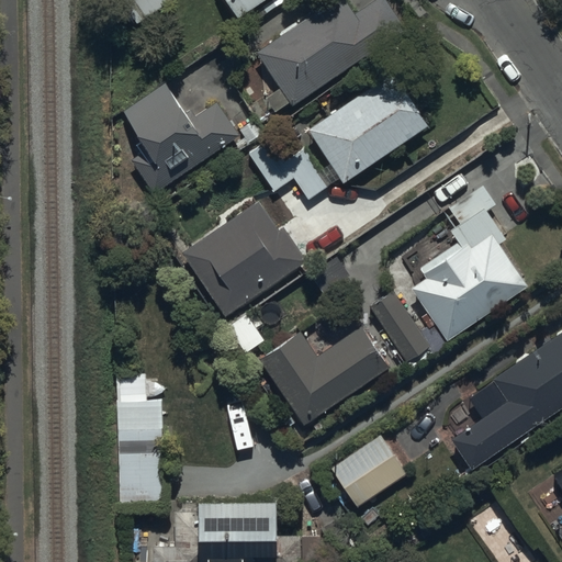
[(172,0),(121,0),(136,23),(172,0)]
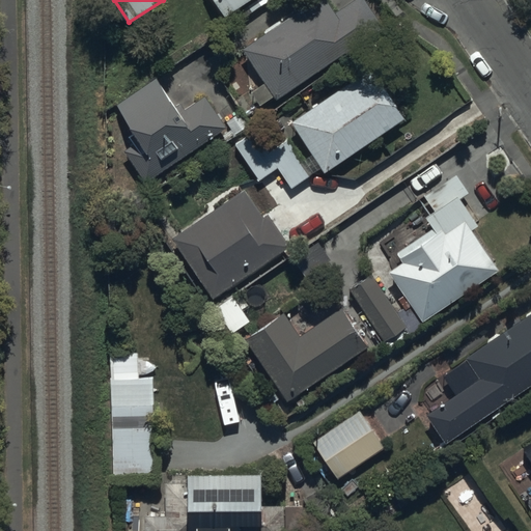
[(218,0),(228,15),(250,0),(218,0)]
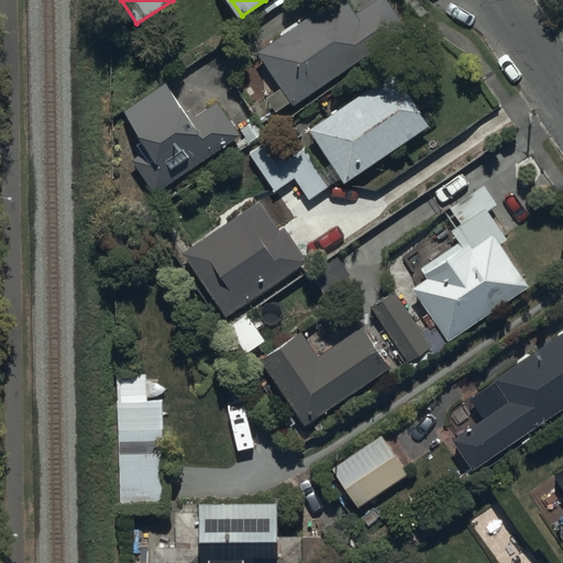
[(276,112),(293,101),(295,106),(410,30),(390,0),(378,0),(357,14),(348,0),(337,0),(260,51),(284,88),(268,98),(276,112)]
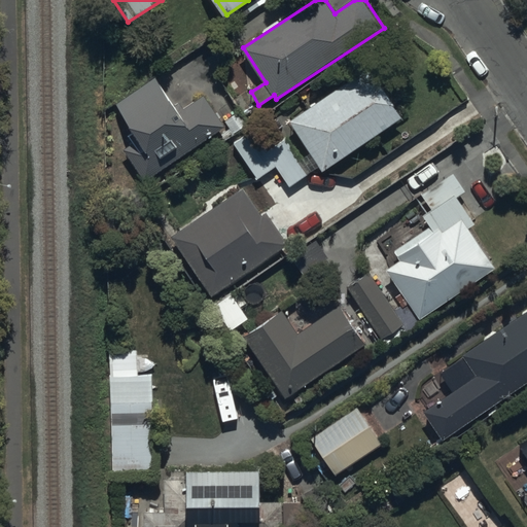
[(370,68),(290,120),(323,171),(403,118),(370,68)]
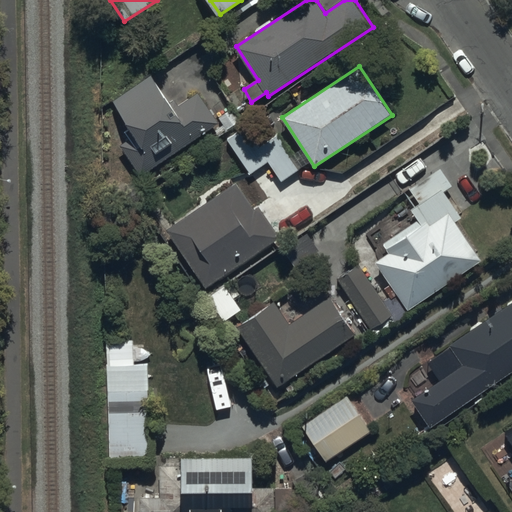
[(143,177),(220,123),(198,92),(175,109),(151,75),(113,101),(131,126),(123,132),(128,139),(120,144),(143,177)]
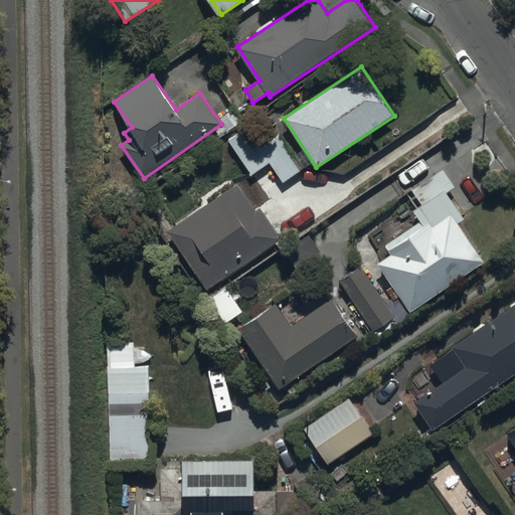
[(264,116),(227,140),(251,175),(269,163),(283,182),(301,169),(264,116)]
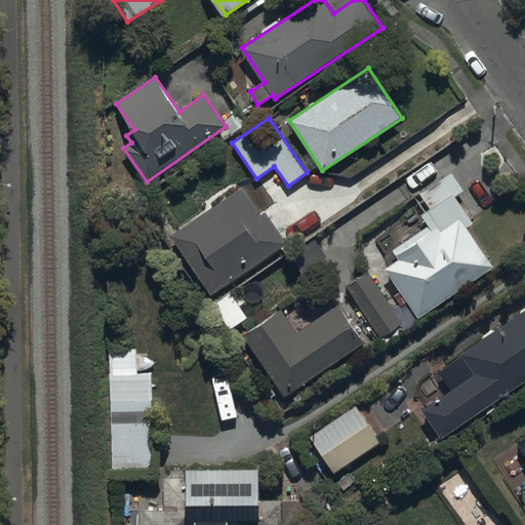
[(399,259),(386,268),(408,301),(394,311),(368,273),(348,287),(379,336),(401,323),(405,329),(423,318),(421,316),(495,268),(469,228),(475,224),(457,197),(465,192),(452,172),(420,193),(430,208),(420,213),(429,226),(392,249),(399,259)]
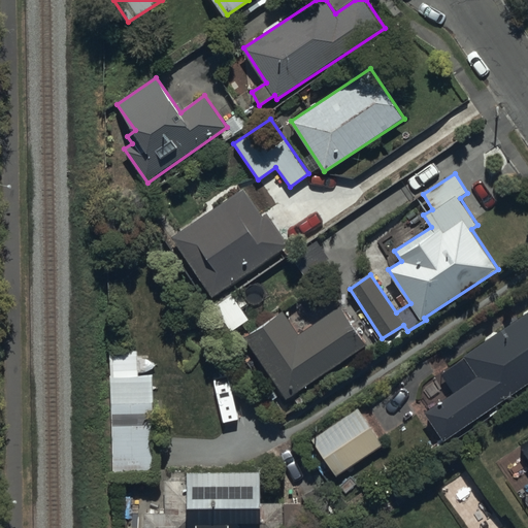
[(244,188),(172,236),(213,297),(290,245),(268,212),(263,216),(244,188)]
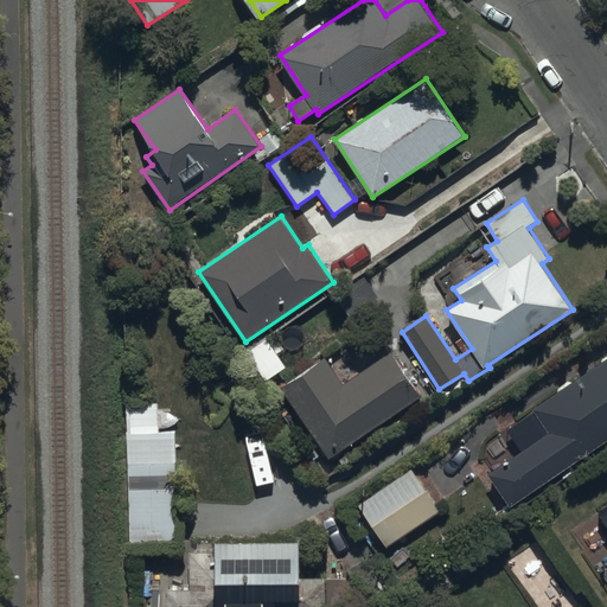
[(379,299),(368,281),(339,300),(351,319),(379,299)]
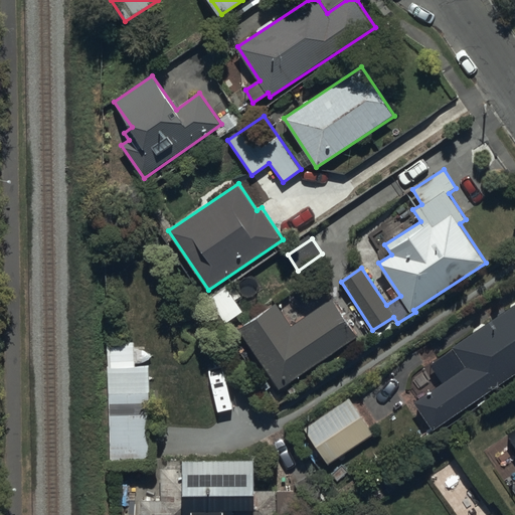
[(304,373),(358,336),(332,299),(292,326),(277,303),(237,330),(281,392),(286,389),(291,396),(300,389),(296,383),(306,376),(304,373)]
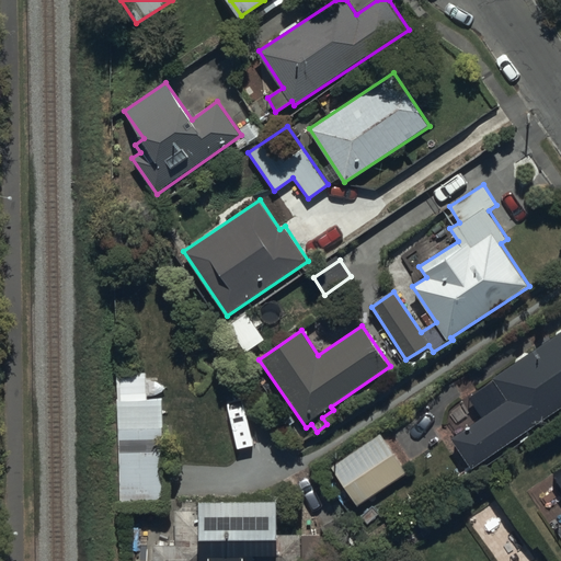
[(470,469),(560,408),(560,333),(493,378),(508,401),(450,439),(470,469)]
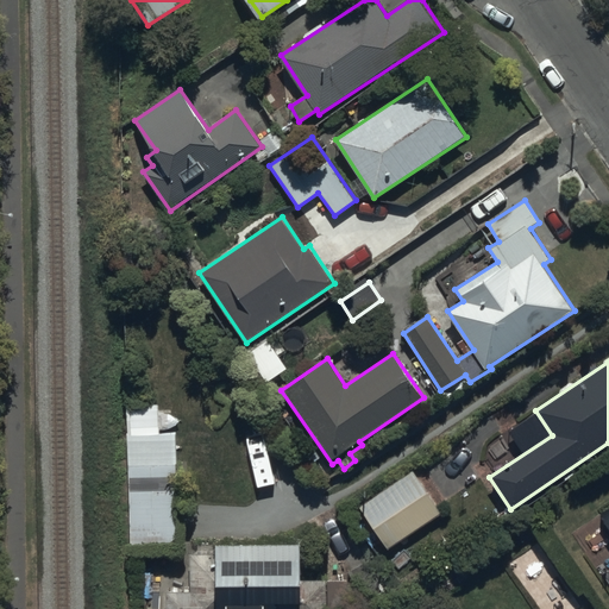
[(179,434),(127,435),(130,544),(180,542),(179,434)]
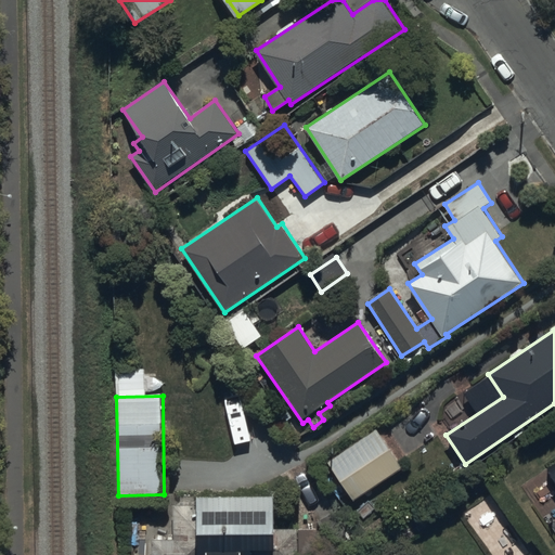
[(355,500),(403,466),(376,427),(327,461),(355,500)]
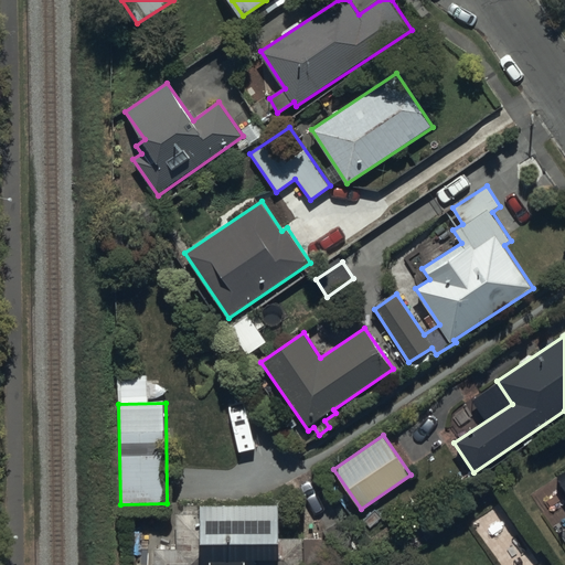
[(157,547),(156,564),(304,564),(305,554),(320,554),(320,521),(295,521),(295,535),(283,535),(283,503),(200,503),(200,511),(177,511),(177,547),(157,547)]
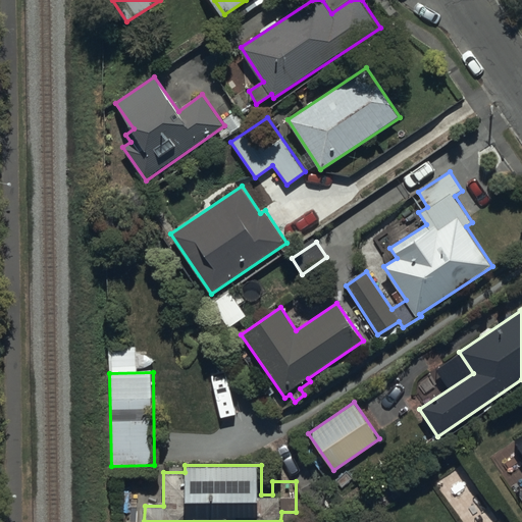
All buildings are outlined.
